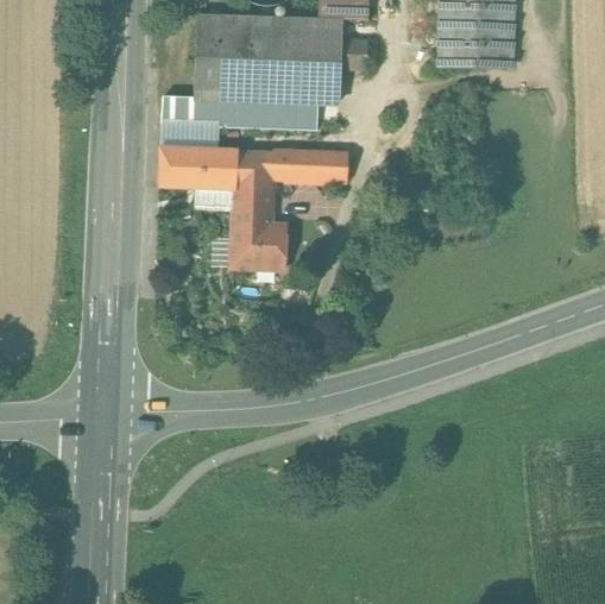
[(322,0),(322,16),(372,18),(372,0),(322,0)]
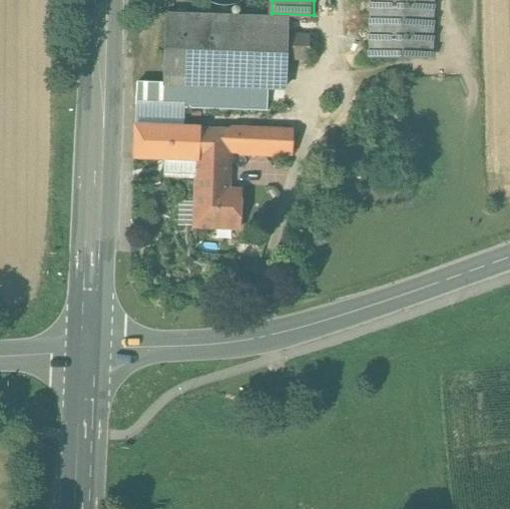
[(374,0),(372,54),(434,55),(435,0),(374,0)]
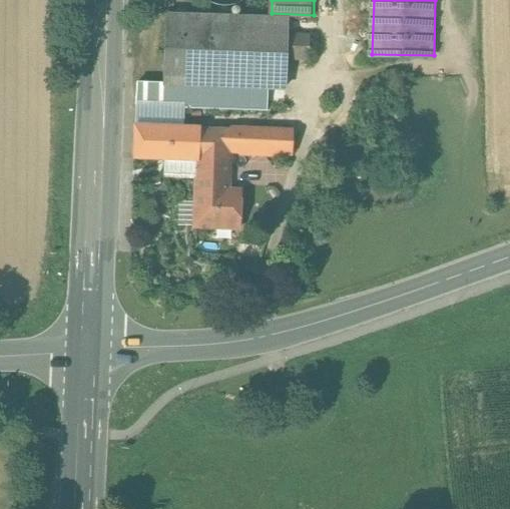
[(290,16),(169,11),(166,81),(270,85),(287,86),(288,56),(289,30),(290,16)]
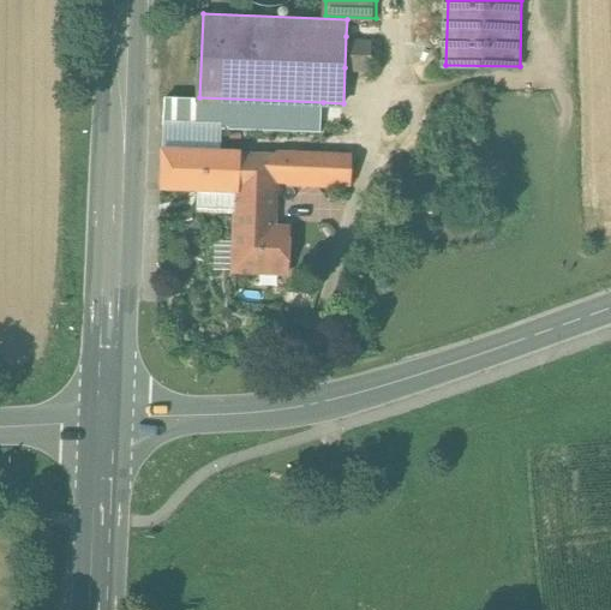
[(373,37),(346,36),(345,67),(372,69),(373,37)]
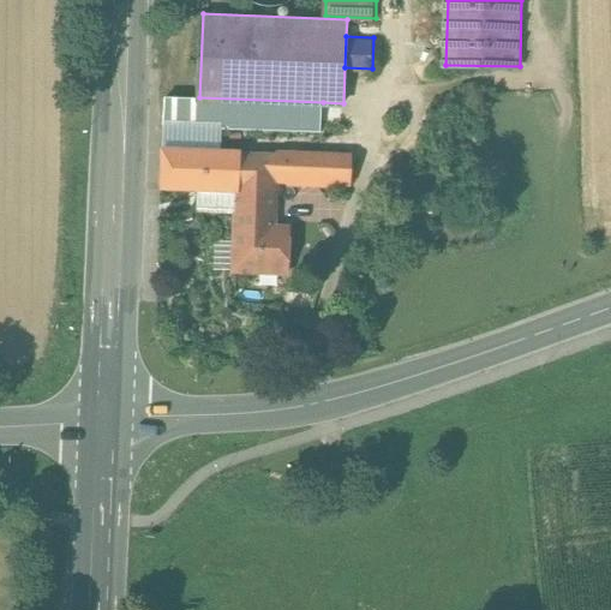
[(199,97),(167,96),(166,120),(192,121),(322,126),(323,102),(199,97)]
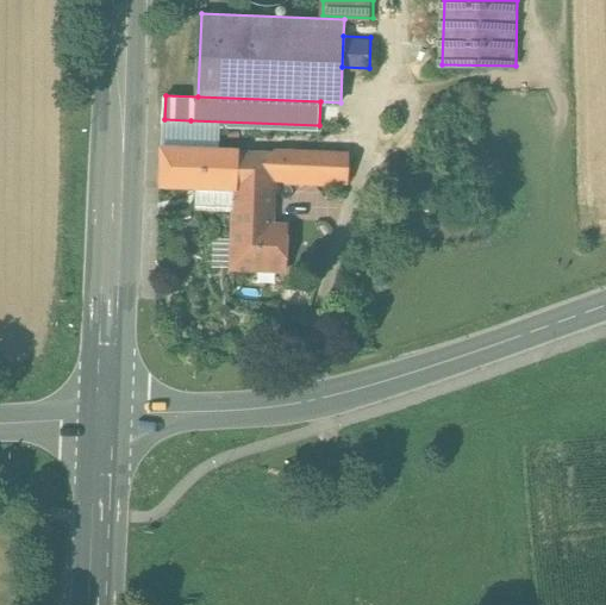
[(191,120),(164,119),(163,145),(189,147),(191,120)]
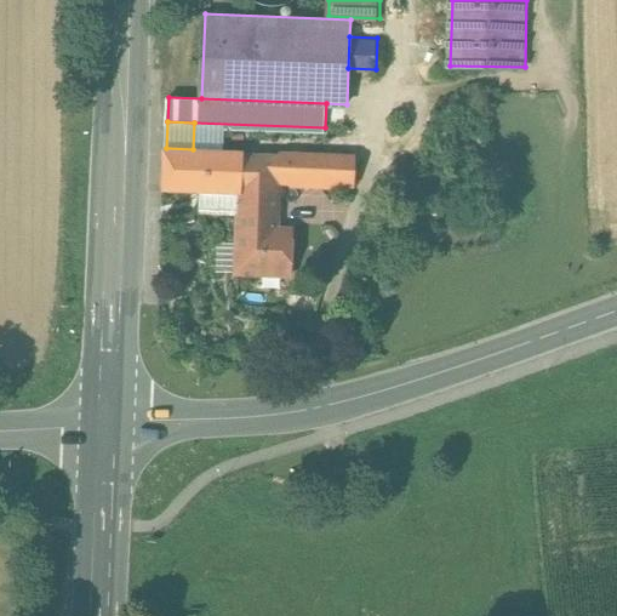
[(193,149),(166,148),(165,188),(205,189),(241,190),(241,177),(243,152),(193,149)]
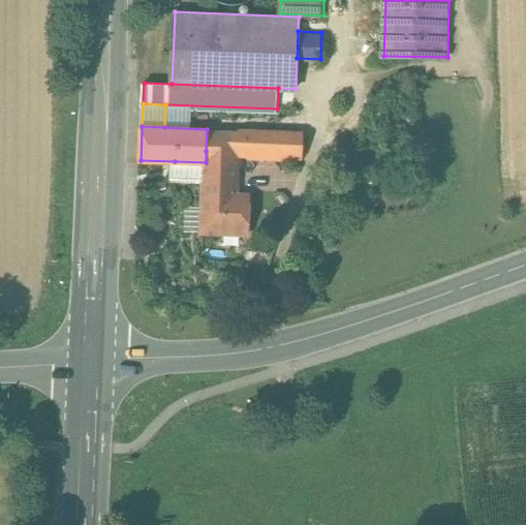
[(240,130),(207,129),(206,151),(239,152),(240,130)]
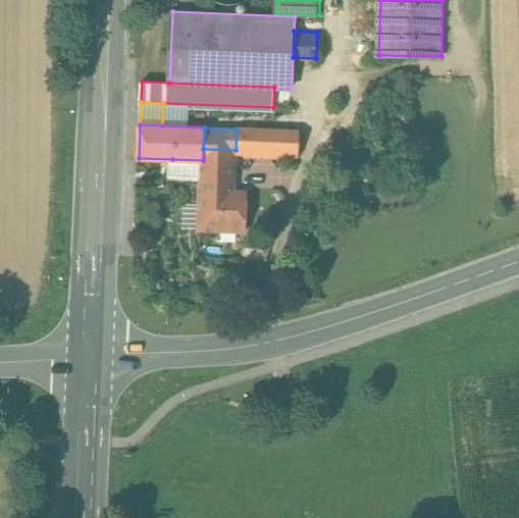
[(299,131),(237,128),(236,150),(298,152),(299,131)]
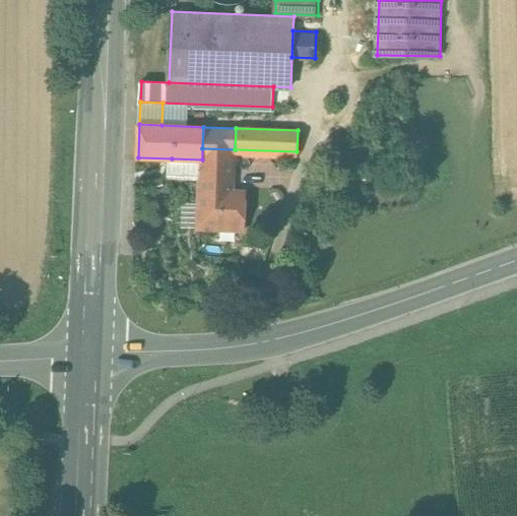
[(235,149),(202,148),(202,159),(201,176),(200,224),(245,227),(246,192),(233,191),(235,149)]
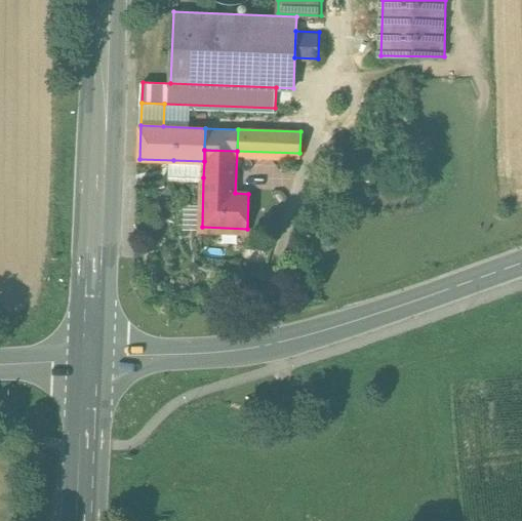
[(204,161),(173,160),(172,176),(203,177),(204,161)]
